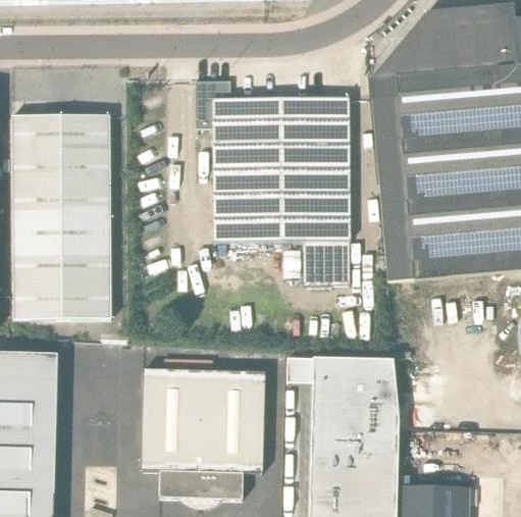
[(398,94),(372,96),(387,279),(520,267),(520,62),(396,73),(398,94)]
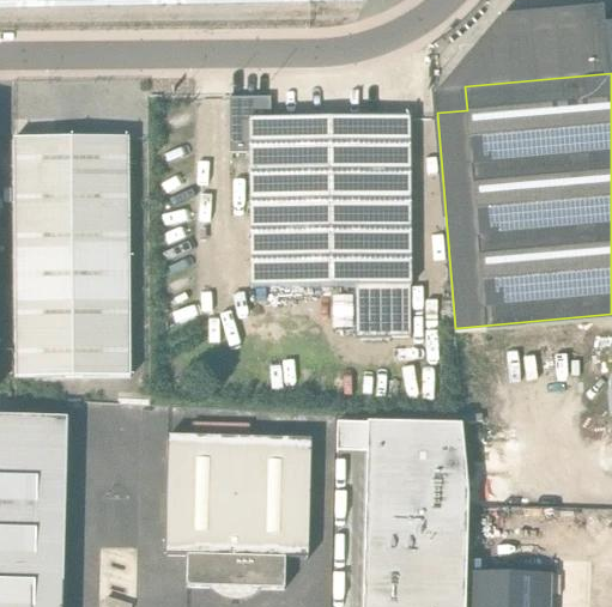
[(411,333),(411,281),(410,113),(271,114),(271,92),(229,93),(230,149),(250,147),(252,283),(356,281),(356,333),(411,333)]
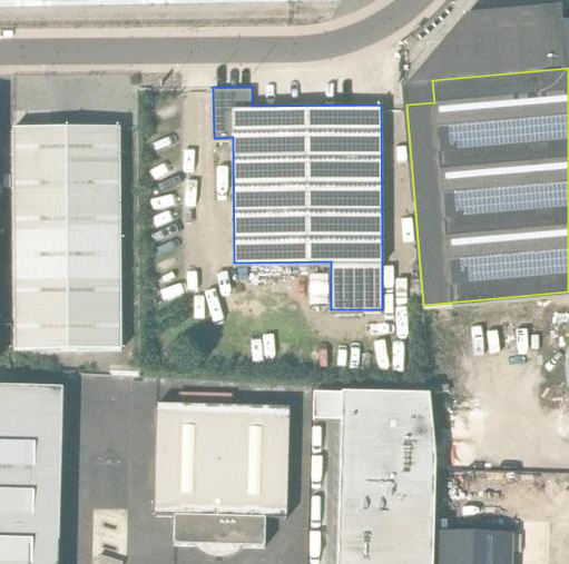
[(119,124),(12,125),(15,347),(121,346),(119,124)]
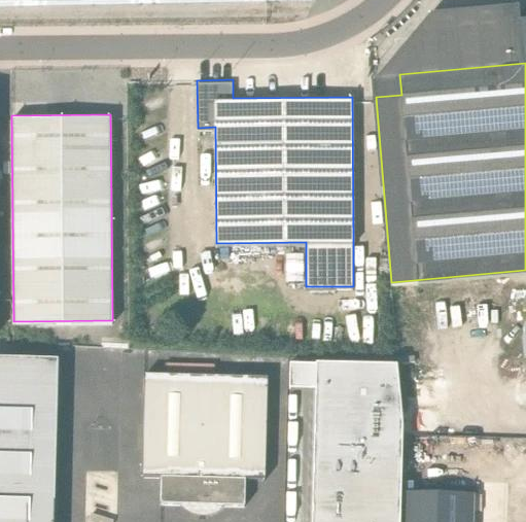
[(0,521),(54,521),(59,356),(0,354),(0,521)]
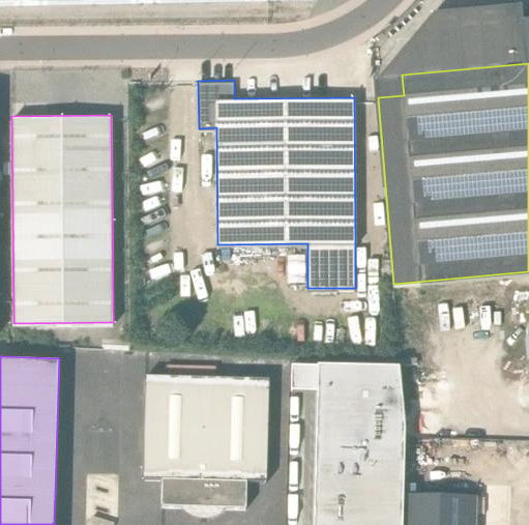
[(402,524),(405,425),(399,365),(318,362),(318,387),(314,524),(402,524)]
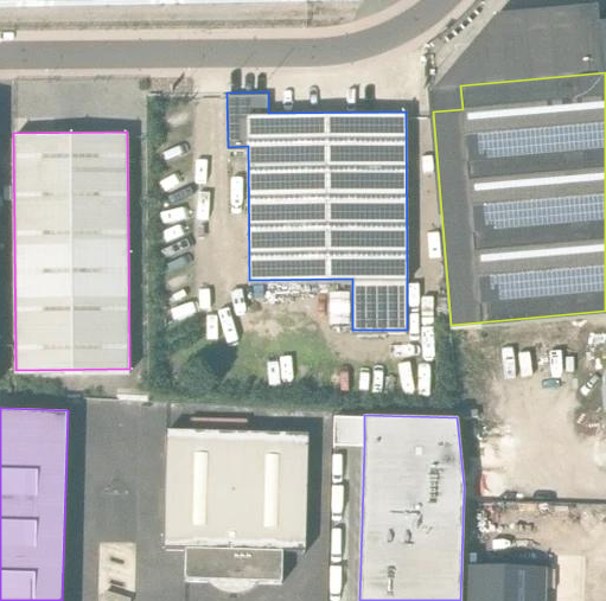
[(257,579),(282,579),(284,549),(306,549),(308,432),(167,428),(164,545),(186,547),(185,576),(210,577),(218,583),(229,587),(238,587),(249,584),(257,579)]
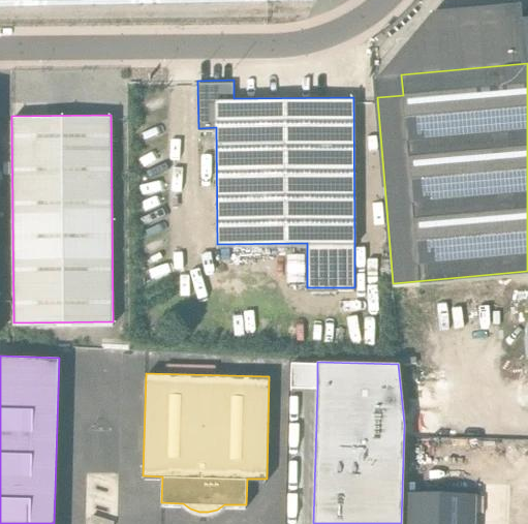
[(92,471),(91,523),(118,523),(119,472),(92,471)]
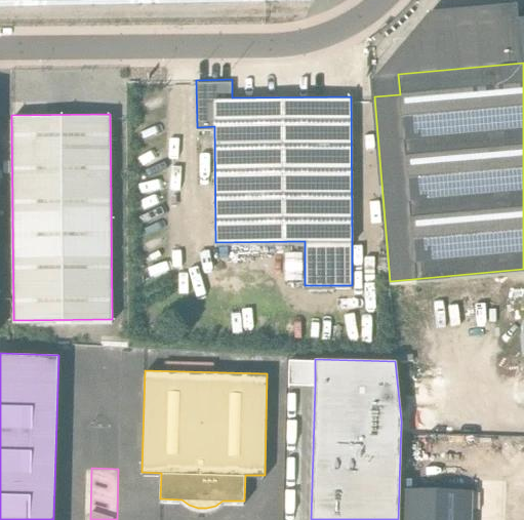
[(399,519),(471,519),(472,488),(401,486),(399,519)]
